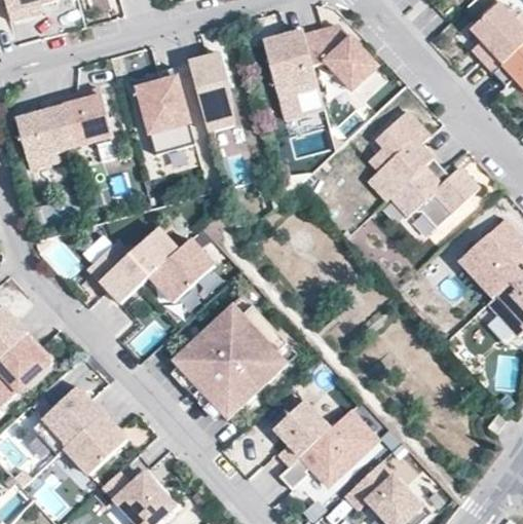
[(2,0),(8,21),(25,16),(23,9),(57,0),(2,0)]
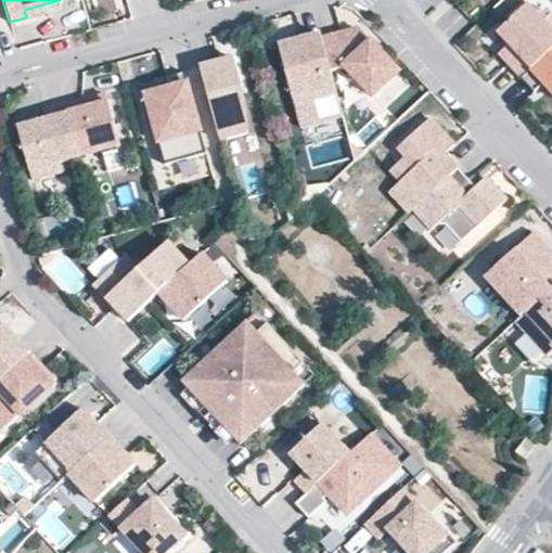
[(518,76),(551,44),(551,33),(524,2),(495,30),(505,42),(499,48),(509,59),(505,62),(518,76)]
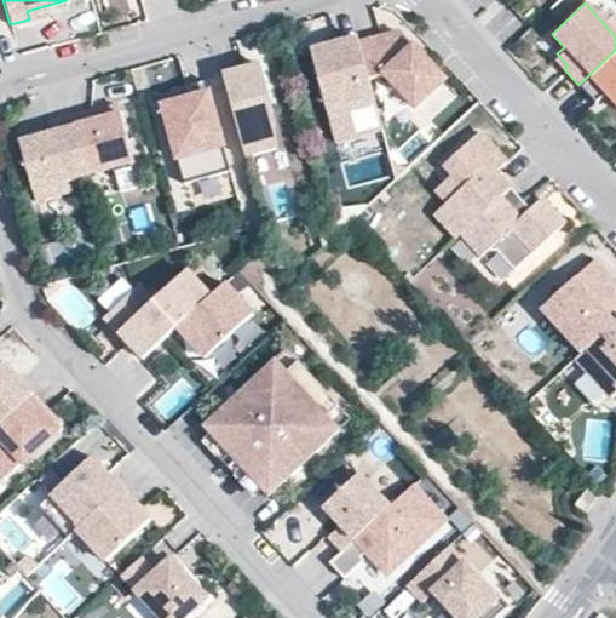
[(448,86),(396,30),(356,41),(366,78),(381,74),(419,113),(448,86)]
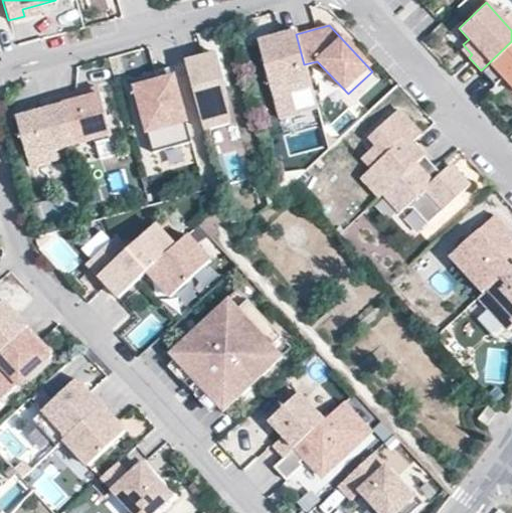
[(469,39),(459,28),(453,33),(463,44),(469,39)]
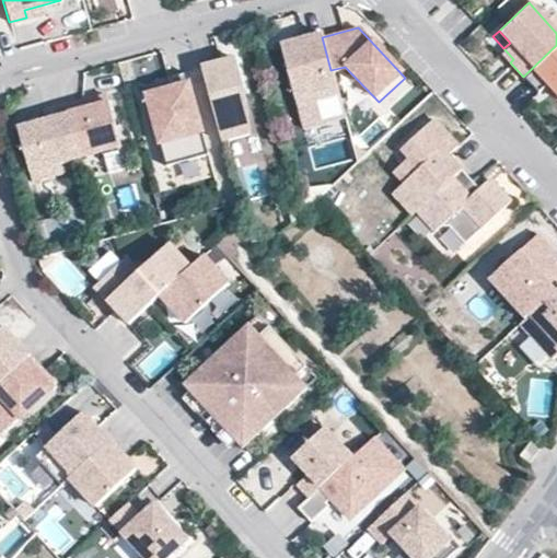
[(292,41),(278,44),(300,127),(343,115),(331,70),(322,37),(321,33),(300,38),(302,45),(293,48),(292,41)]
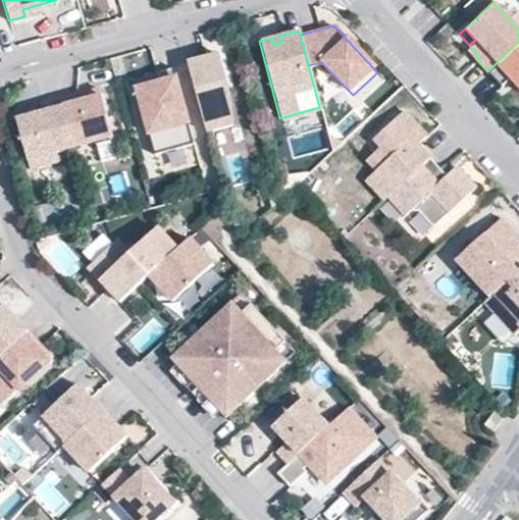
[(279,36),(272,38),(273,45),(281,42),(279,36)]
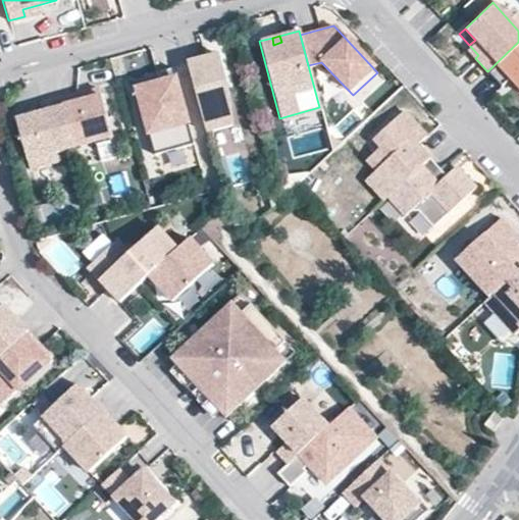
[(518,42),(487,71),(500,85),(504,81),(508,76),(514,83),(518,88),(518,42)]
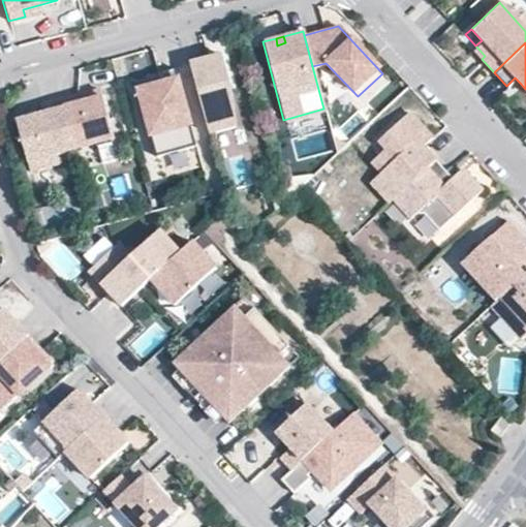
[(235,125),(228,87),(221,89),(219,84),(227,81),(220,54),(188,63),(207,132),(235,125)]
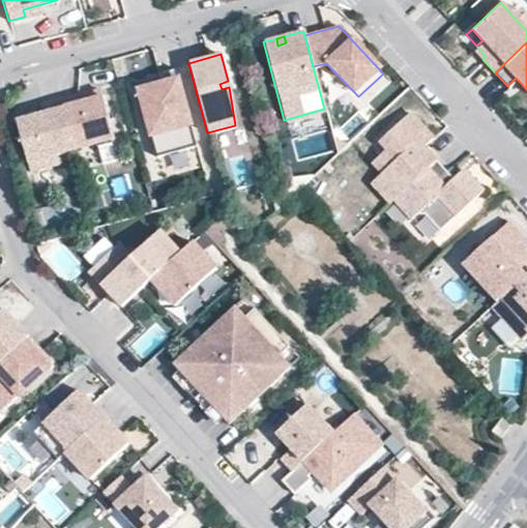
[(149,79),(135,83),(154,156),(195,145),(173,67),(155,72),(156,75),(158,83),(150,85),(149,79)]
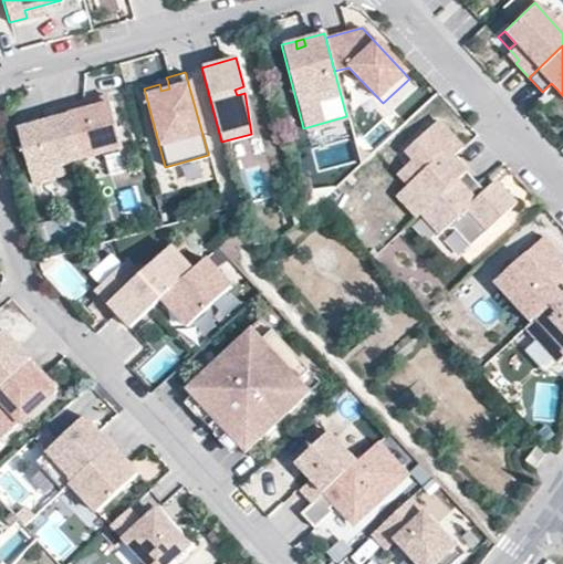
[(167,80),(158,83),(159,84),(160,91),(169,89),(167,80)]
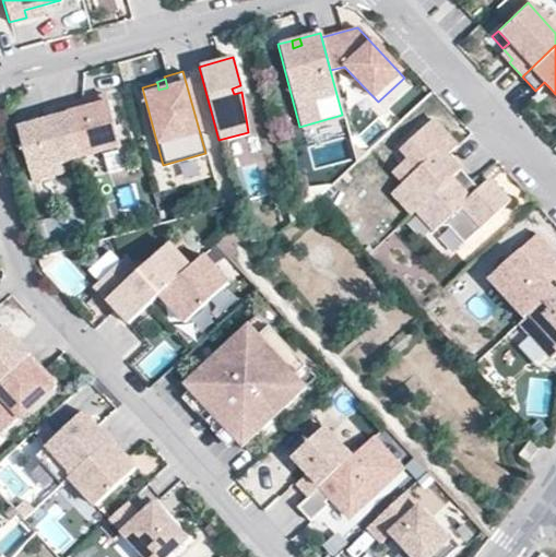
[(551,89),(544,82),(540,86),(545,93),(551,89)]
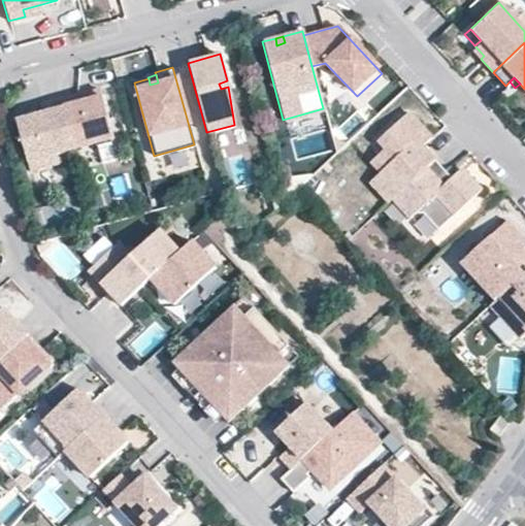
[(110,137),(98,89),(58,100),(71,149),(110,137)]
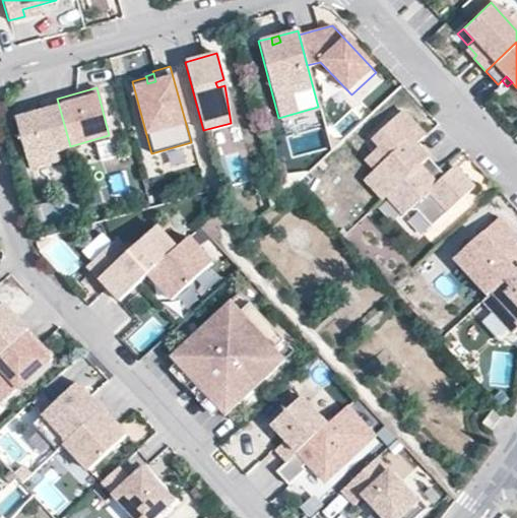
[(57,99),(57,98),(38,103),(40,111),(13,118),(27,168),(56,160),(53,150),(70,146),(57,99)]
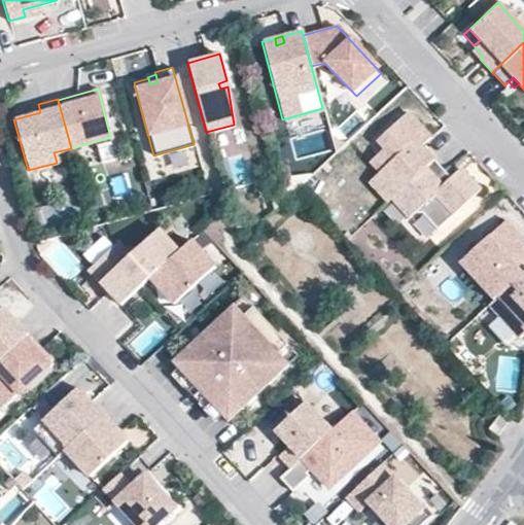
[(389,198),(431,159),(419,145),(428,136),(406,111),(375,139),(382,147),(368,161),(378,171),(367,181),(386,201),(389,198)]
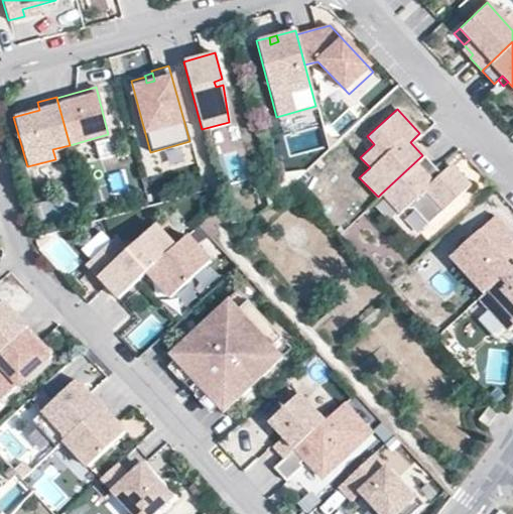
[(422,155),(381,194),(394,208),(399,203),(407,203),(422,219),(464,180),(449,164),(439,173),(435,176),(430,170),(434,167),(422,155)]
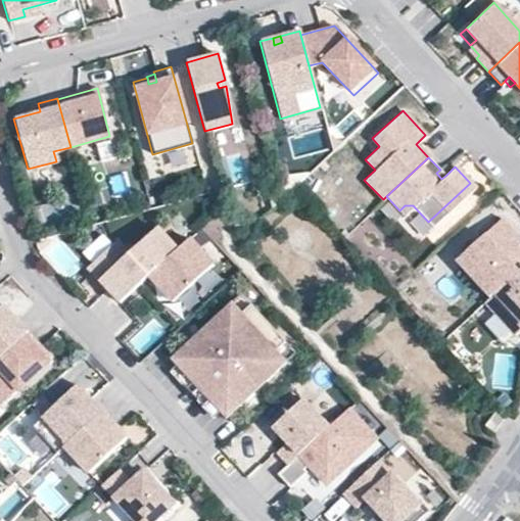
[(445,175),(440,170),(436,173),(441,179),(445,175)]
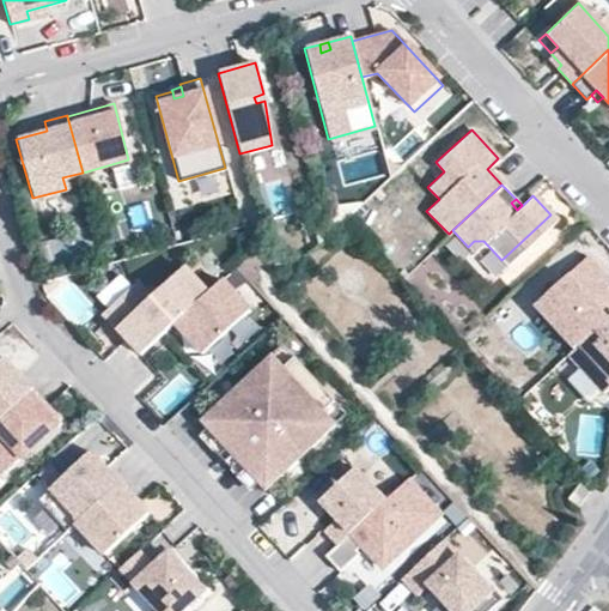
[(333,227),(328,215),(310,231),(318,241),(333,227)]
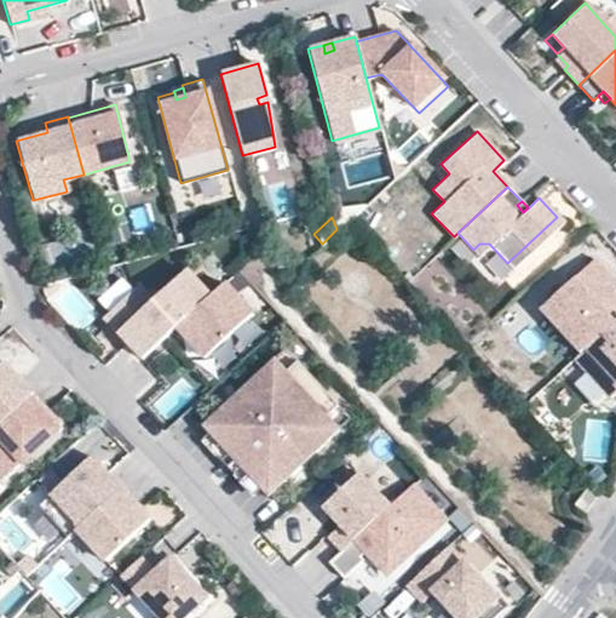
[(579,353),(615,316),(615,295),(612,291),(615,287),(615,282),(593,258),(570,279),(573,281),(564,290),(562,287),(537,309),(579,353)]
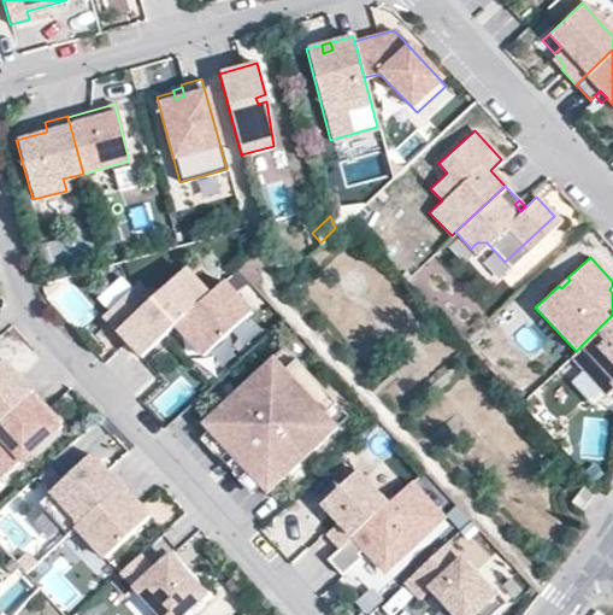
[(172,326),(206,293),(183,269),(149,299),(135,285),(101,316),(139,356),(172,326)]
